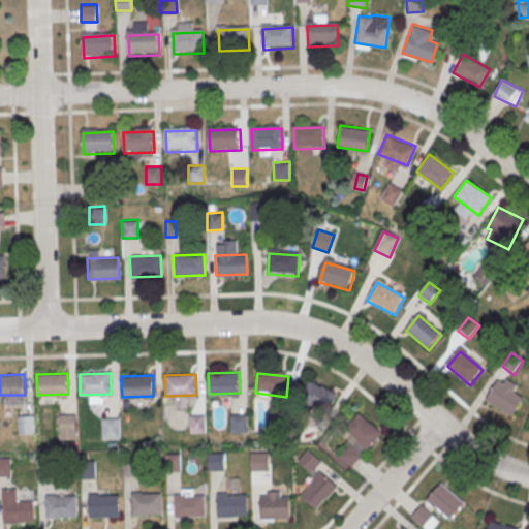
[(486,402),(511,418),(523,400),(514,394),(518,387),(507,381),(503,387),(498,383),(486,402)]
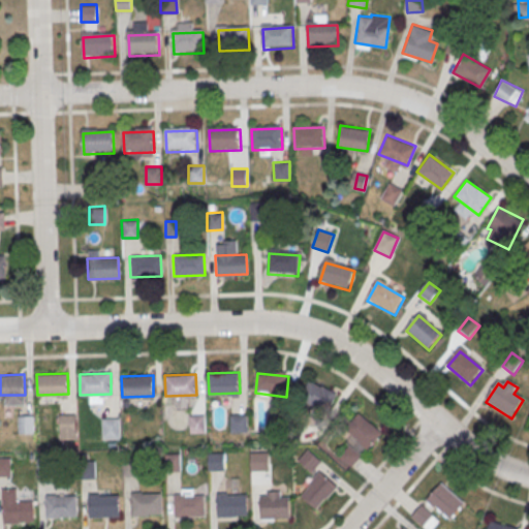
[(310,383),(301,402),(315,409),(311,417),(322,424),(337,398),(310,383)]
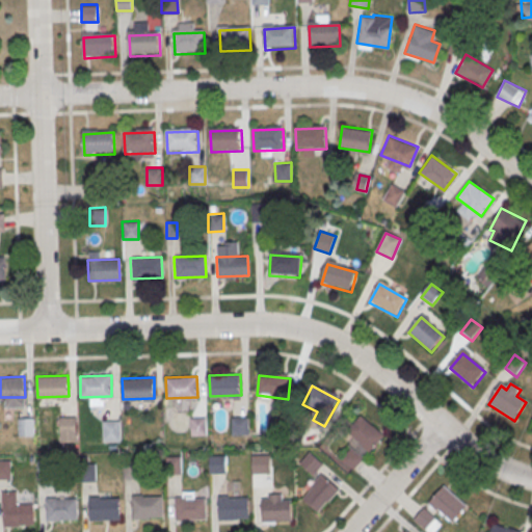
[(273,414),(268,430),(284,435),(289,419),(273,414)]
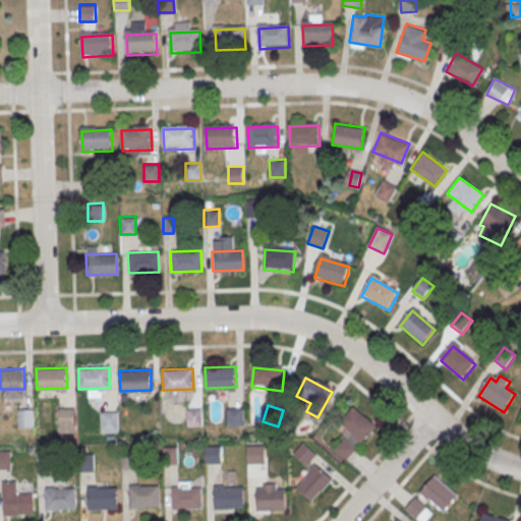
[(59,408),(75,408),(76,425),(59,425),(59,408)]
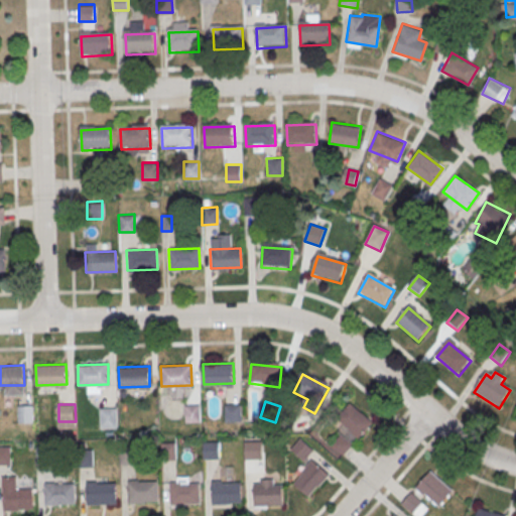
[(225,404),(241,404),(242,421),(225,422),(225,404)]
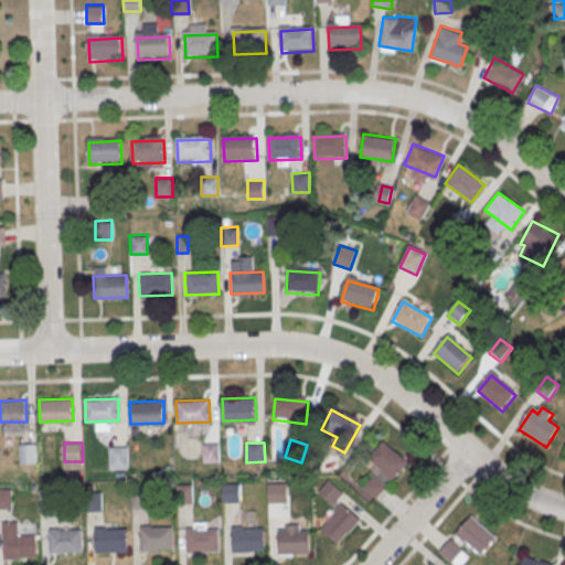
[(202,444),(219,444),(219,462),(202,462),(202,444)]
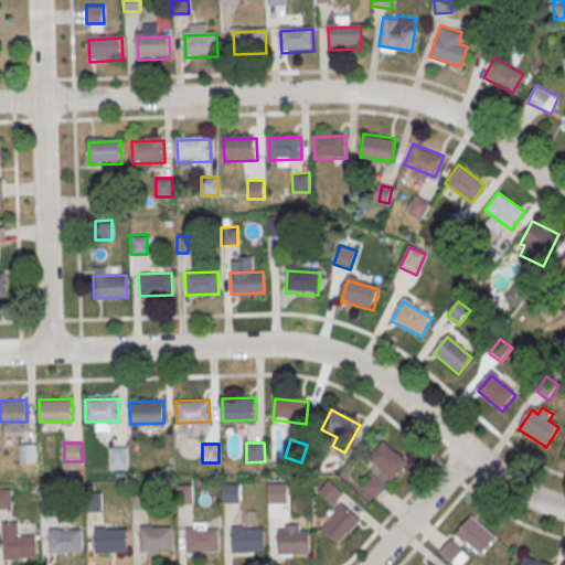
[(384,444),(370,461),(394,481),(408,465),(384,444)]
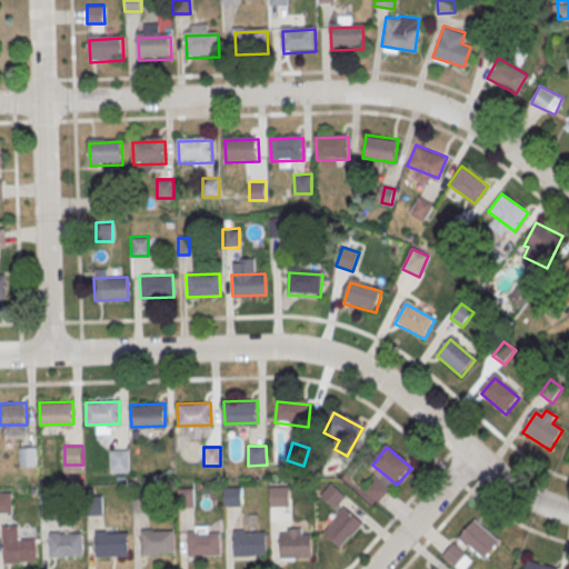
[(110,450),(129,449),(129,472),(110,472),(110,450)]
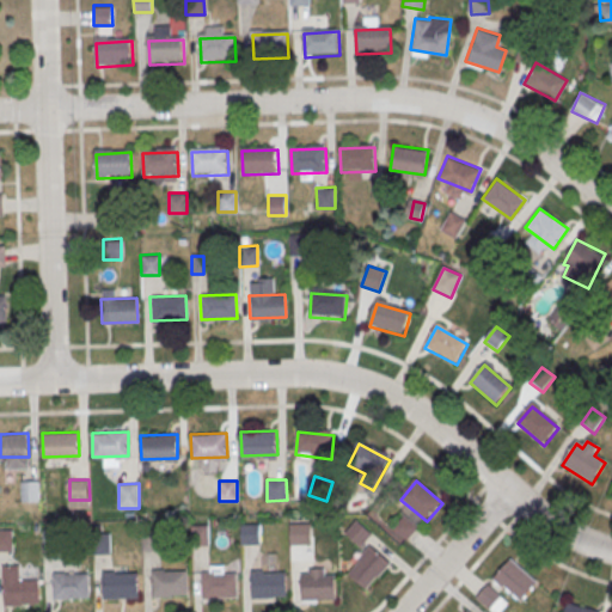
[(20,485),(40,484),(41,506),(20,506),(20,485)]
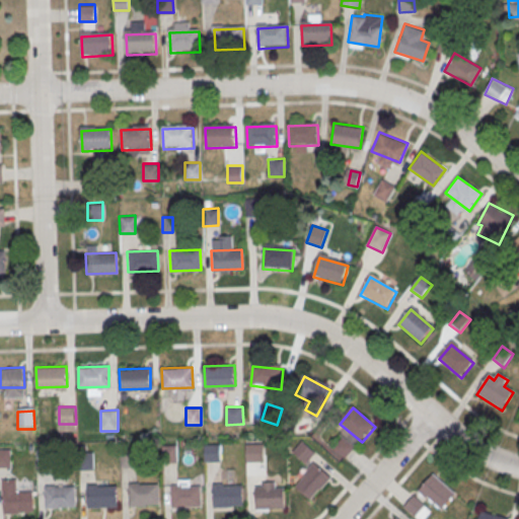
[(295,436),(301,418),(286,412),(280,430),(295,436)]
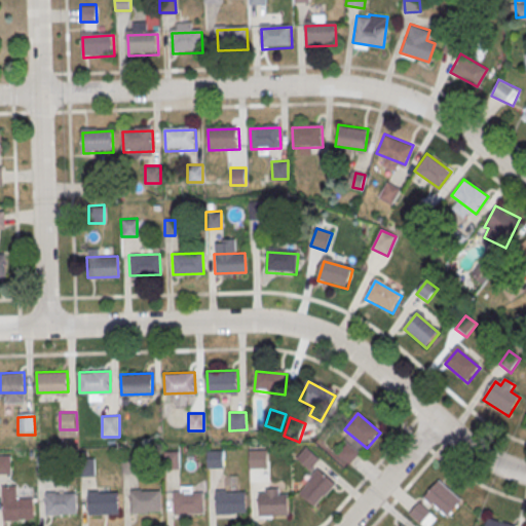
[(361,452),(349,443),(339,454),(350,463),(361,452)]
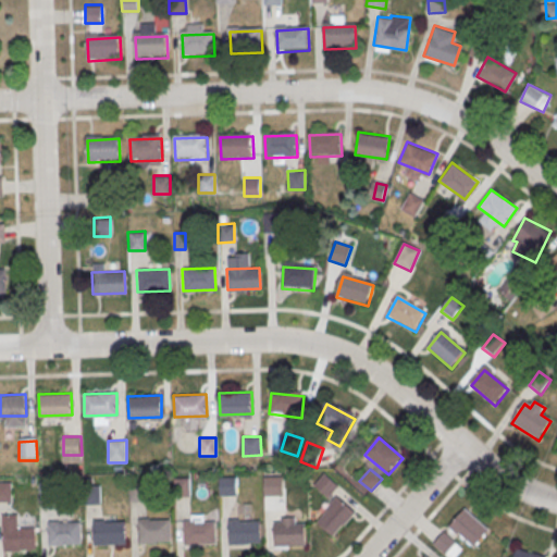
[(326,495),(336,484),(325,474),(314,485),(326,495)]
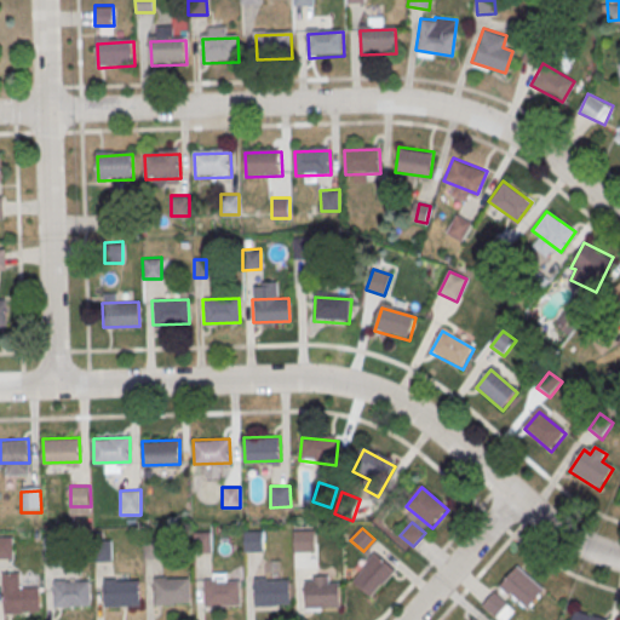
[(245,533),(264,533),(264,555),(245,555),(245,533)]
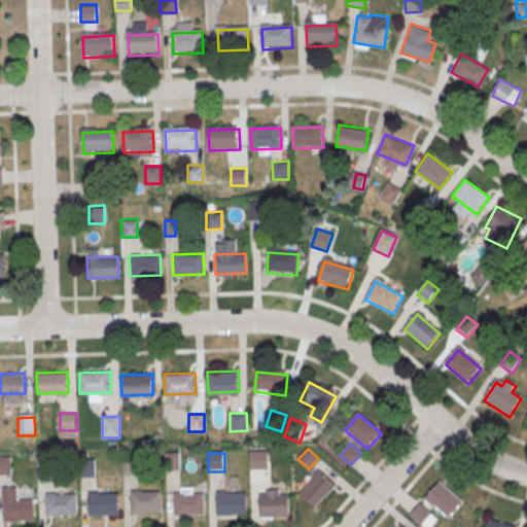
[(250,454),(269,453),(269,471),(251,471),(250,454)]
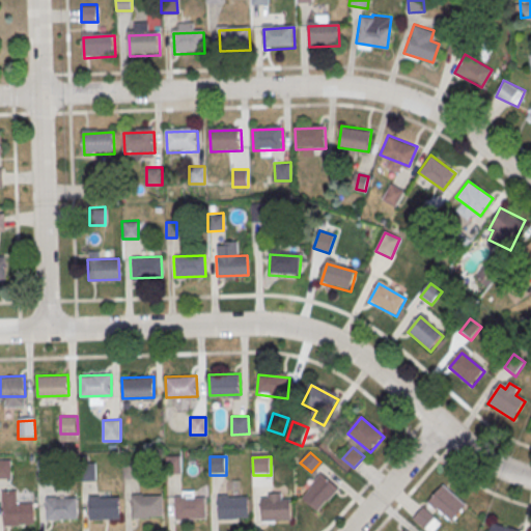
[(165,458),(183,457),(183,476),(165,476),(165,458)]
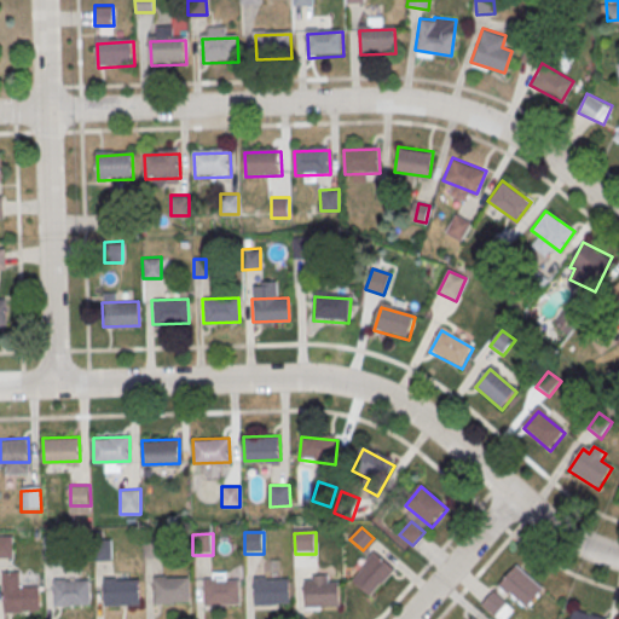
[(0,536),(13,536),(13,556),(0,556),(0,536)]
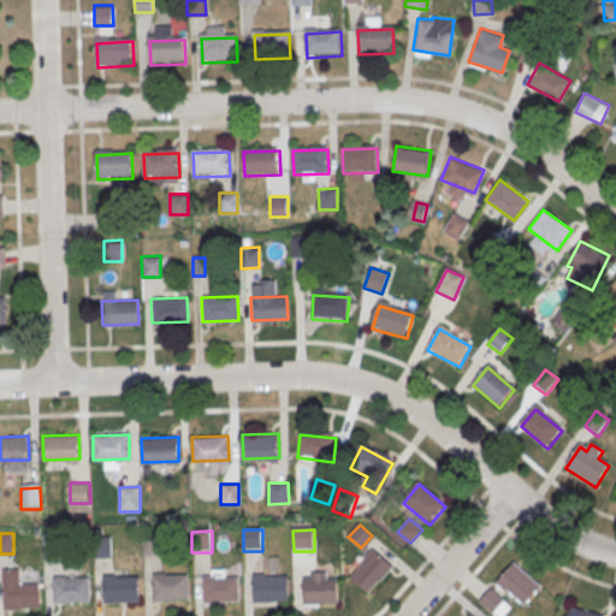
[(90,537),(111,535),(111,557),(90,557),(90,537)]
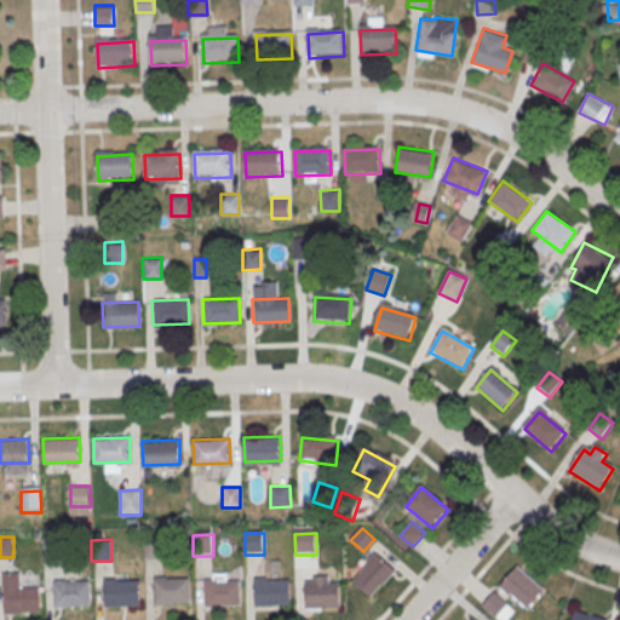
[(396,569),(375,552),(351,579),(372,596),(396,569)]
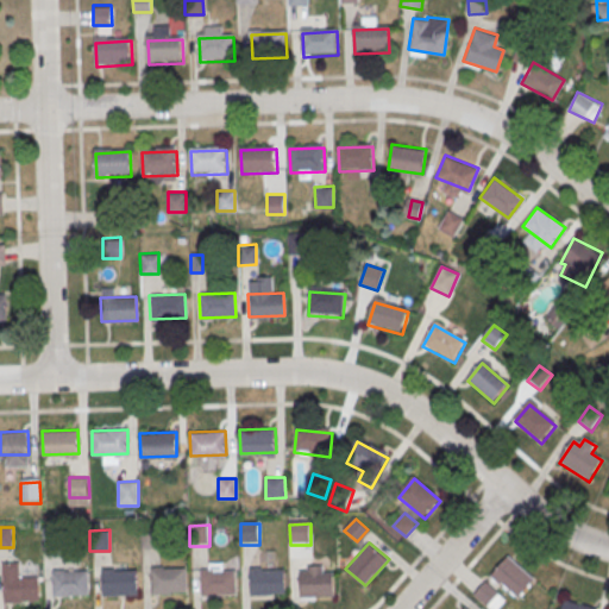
[(508,559),(493,578),(520,601),(535,582),(508,559)]
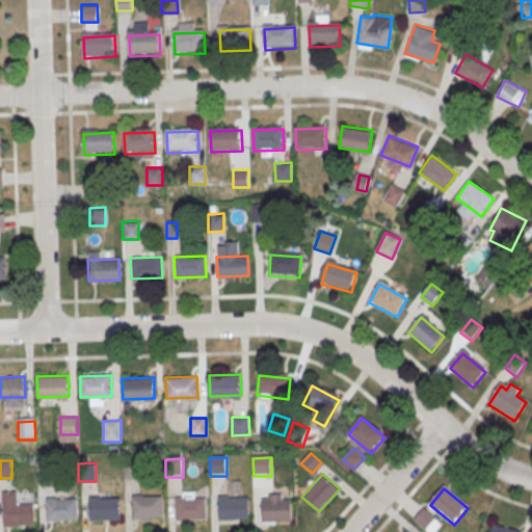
[(34,503),(35,525),(3,526),(2,491),(17,491),(18,504),(34,503)]
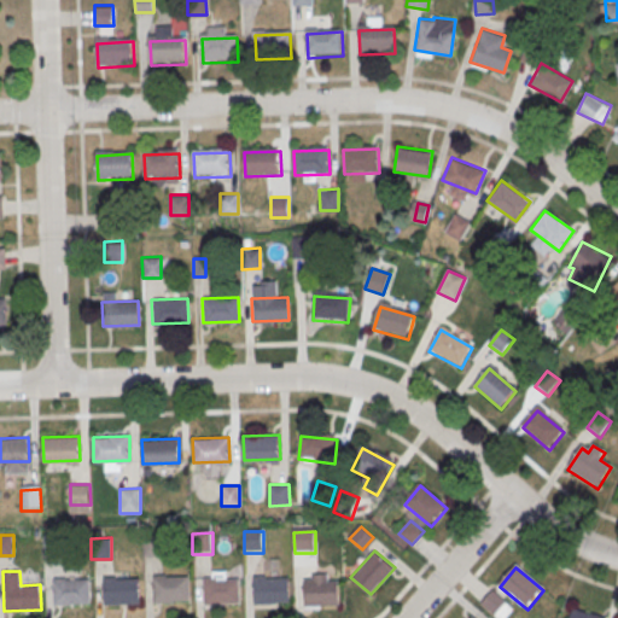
[(338,579),(339,605),(304,605),(304,578),(312,578),(312,573),(327,573),(327,579),(338,579)]
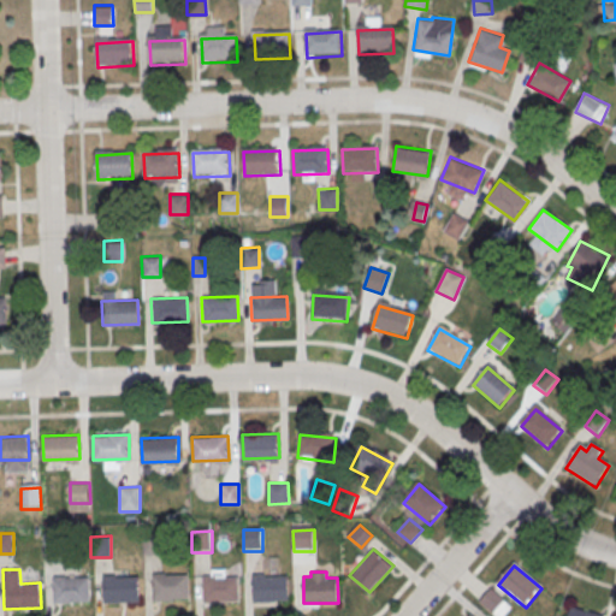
[(288,575),(288,599),(252,600),(252,574),(265,573),(265,575),(288,575)]
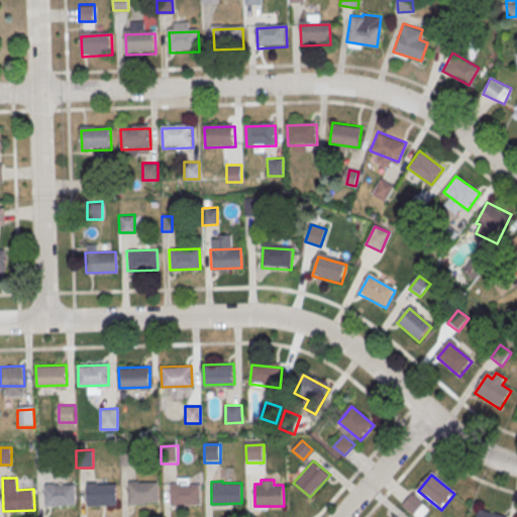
[(158,482),(159,502),(128,503),(127,483),(158,482)]
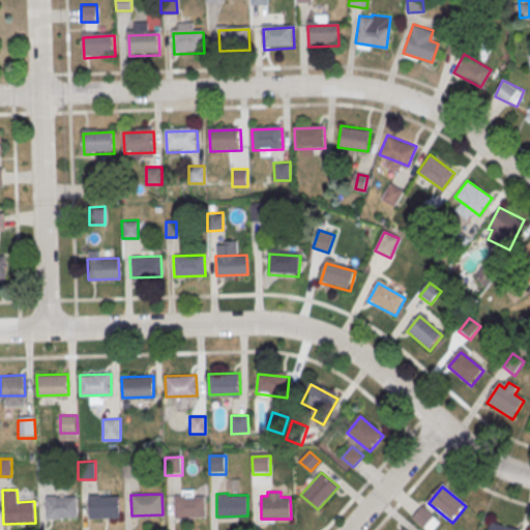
[(77,496),(78,518),(47,519),(46,497),(77,496)]
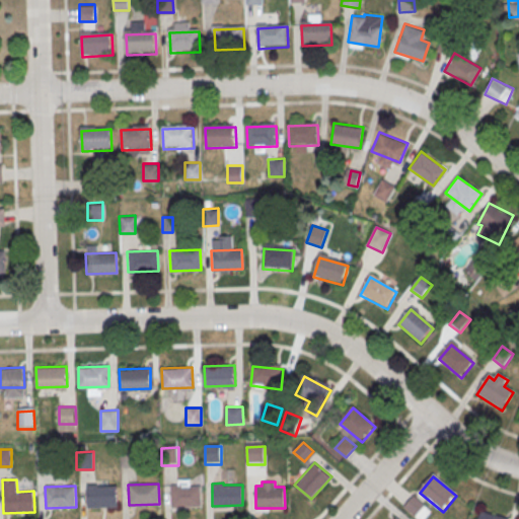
[(117,486),(118,507),(87,507),(86,487),(117,486)]
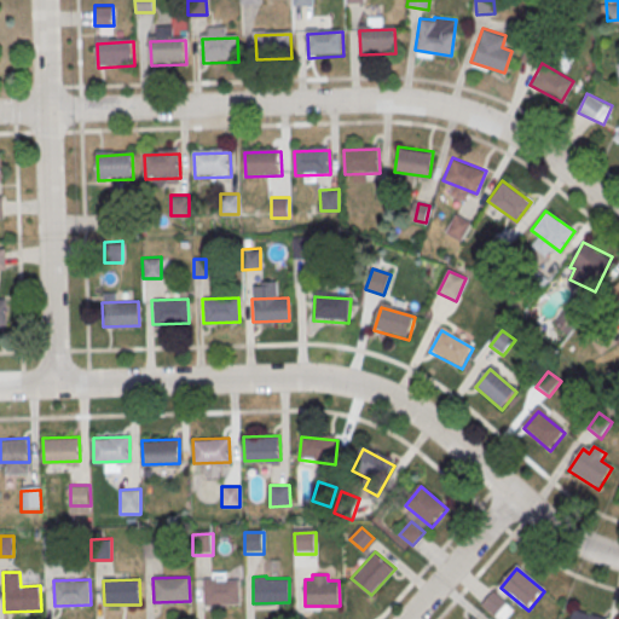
[(239,579),(239,605),(203,606),(203,580),(239,579)]
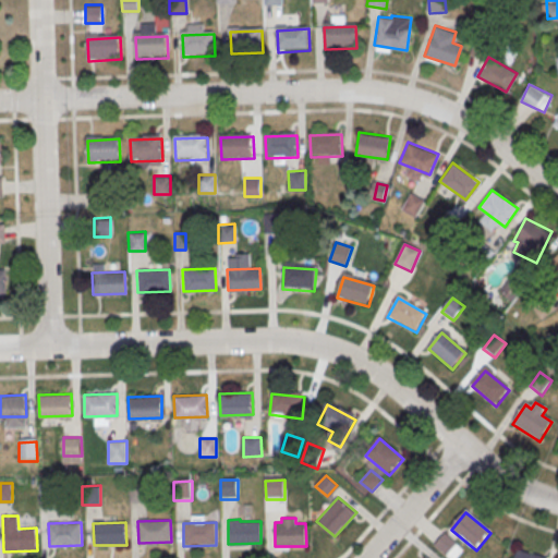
[(449,557),(456,557),(464,548),(444,532),(434,544),(449,557)]
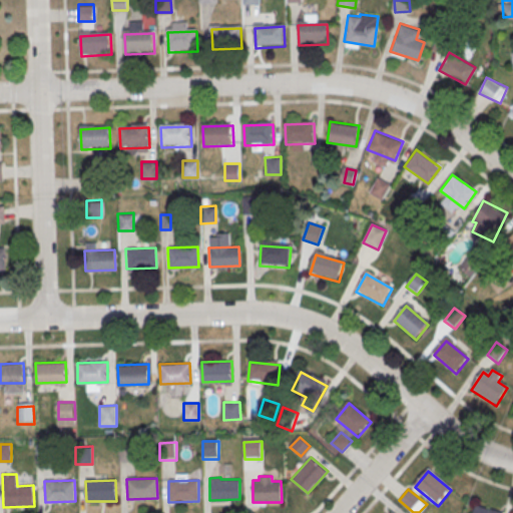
[(473,512),(503,512),(476,504),(473,512)]
